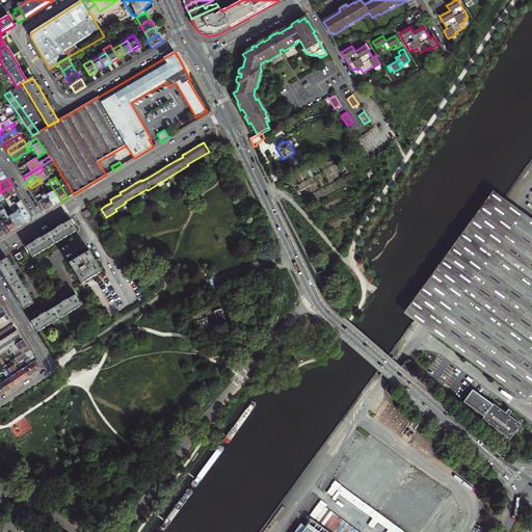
[(71,196),(74,194),(65,182),(63,183),(61,179),(59,180),(58,180),(57,181),(68,197),(71,196)]
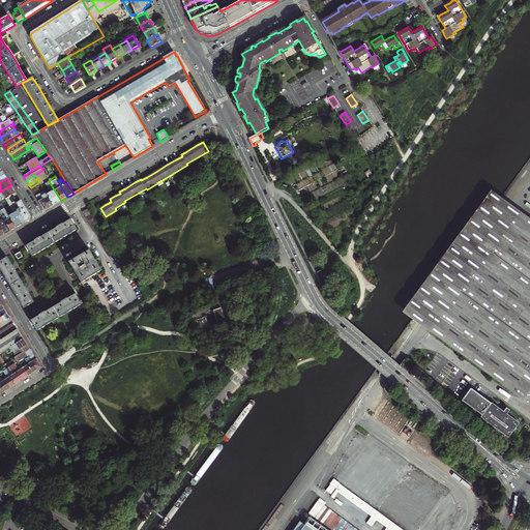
[(57,203),(61,201),(49,181),(45,184),(48,189),(50,190),(51,189),(51,192),(47,195),(53,206),(57,203)]
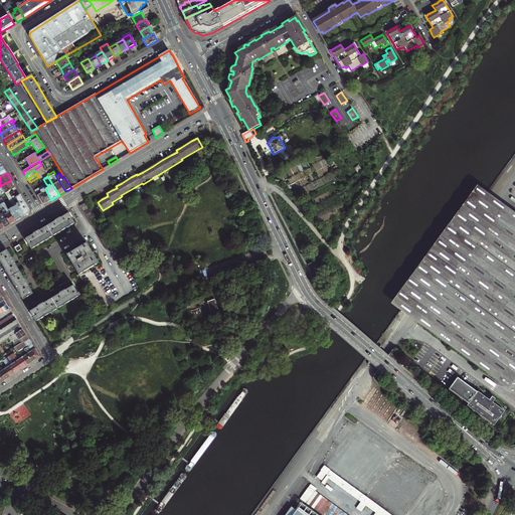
[(5,193),(15,187),(13,183),(11,180),(0,186),(0,195),(0,196),(5,193)]
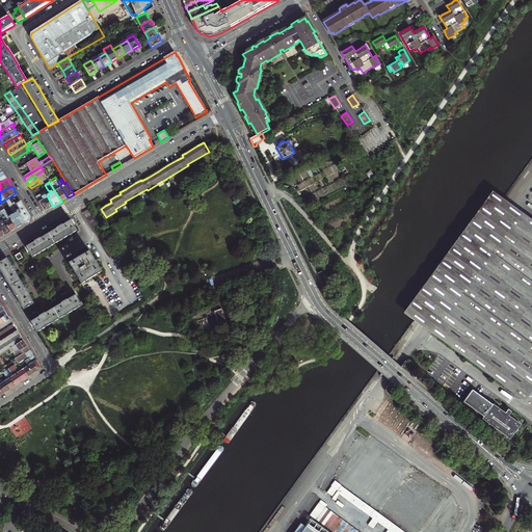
[(50,209),(53,207),(47,195),(45,191),(36,196),(45,211),(50,209)]
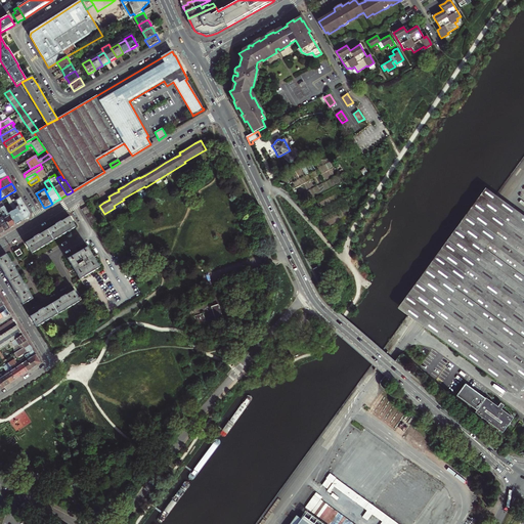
[(9,213),(15,225),(20,222),(25,220),(13,202),(20,198),(18,194),(15,190),(5,197),(13,210),(9,213)]
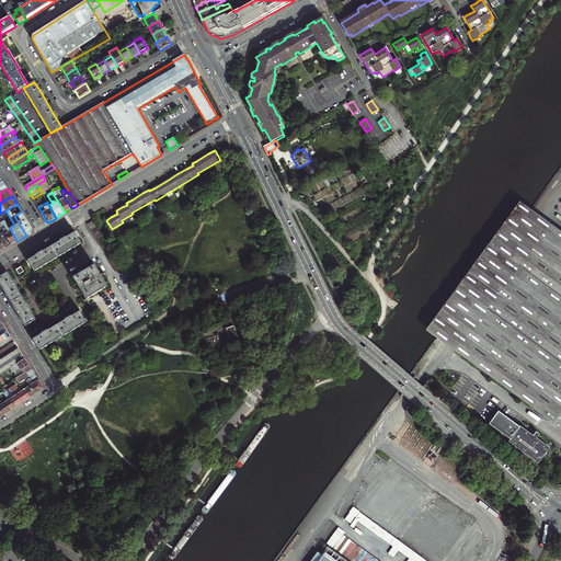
[(445,343),(550,424),(560,408),(560,232),(541,218),(538,216),(530,210),(437,338),(445,343)]
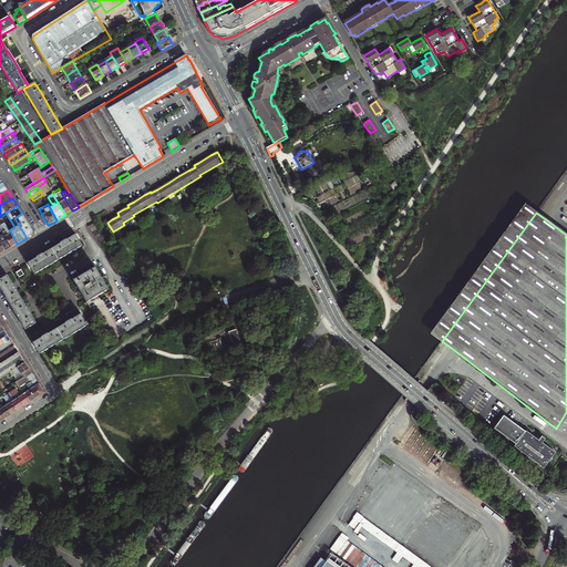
[(14,218),(27,238),(31,235),(32,232),(27,222),(22,214),(14,218)]
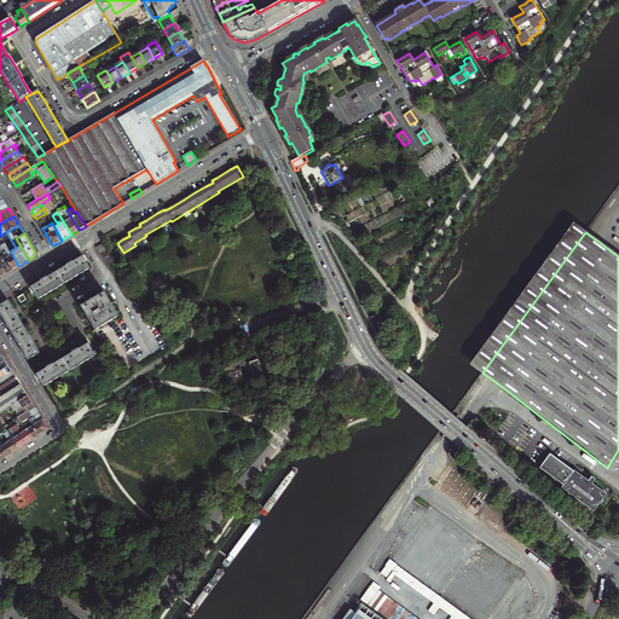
[(7,261),(12,270),(16,267),(18,266),(11,252),(0,236),(0,243),(4,249),(5,250),(6,252),(3,254),(4,256),(0,258),(0,264),(1,266),(7,261)]
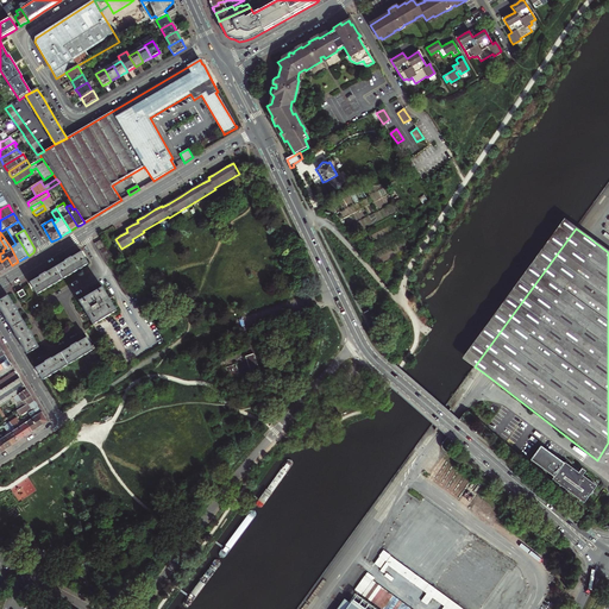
[(43,275),(31,283),(38,295),(89,264),(82,252),(68,261),(43,275)]
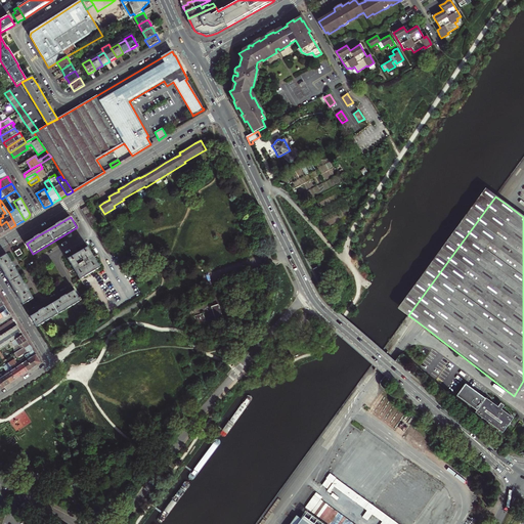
[(1,225),(5,231),(8,230),(10,228),(6,221),(1,225)]
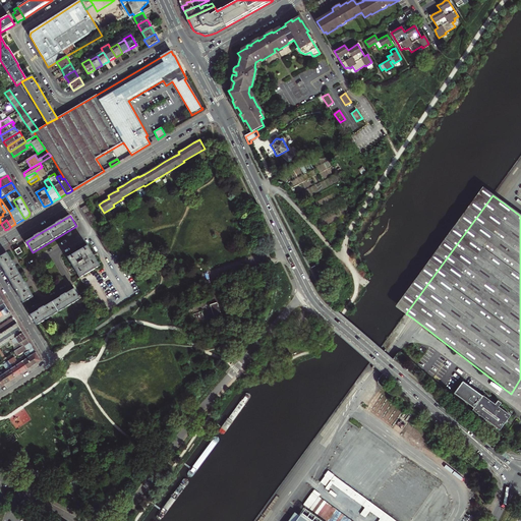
[(79,255),(69,261),(82,282),(102,270),(96,259),(89,249),(79,255)]
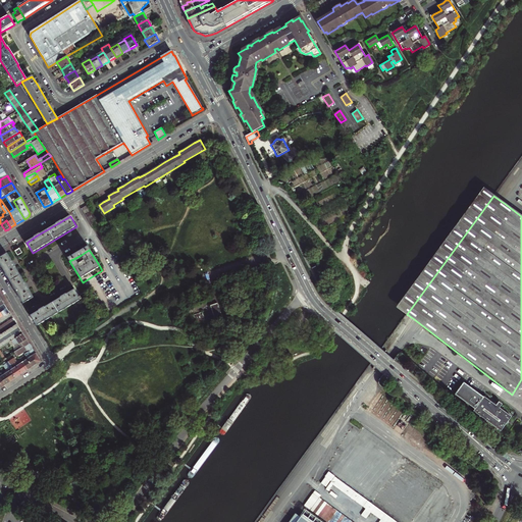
[(0,257),(0,263),(23,303),(34,298),(27,285),(13,264),(7,254),(0,257)]
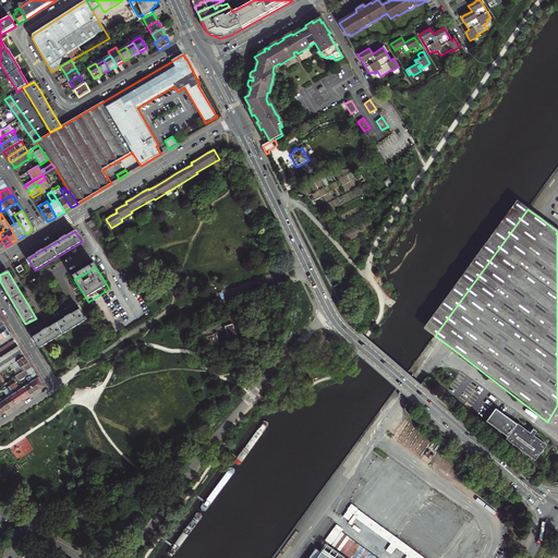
[(45,330),(33,337),(39,348),(87,319),(86,317),(85,317),(80,310),(69,316),(45,330)]
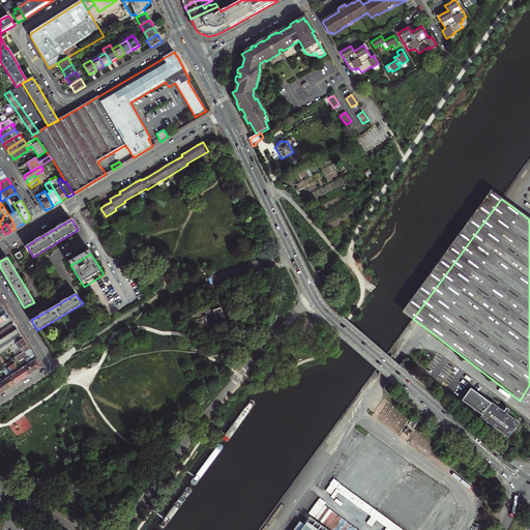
[(6,312),(4,308),(0,311),(0,323),(9,318),(9,317),(6,312)]
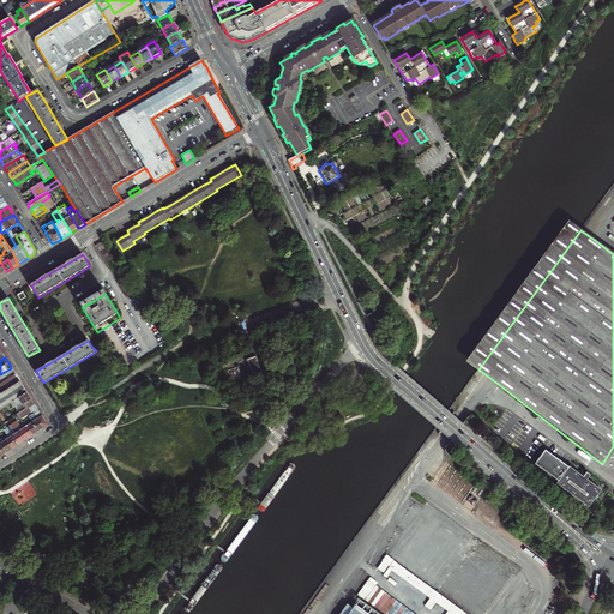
[(0,393),(19,381),(18,379),(16,375),(0,384),(0,393)]
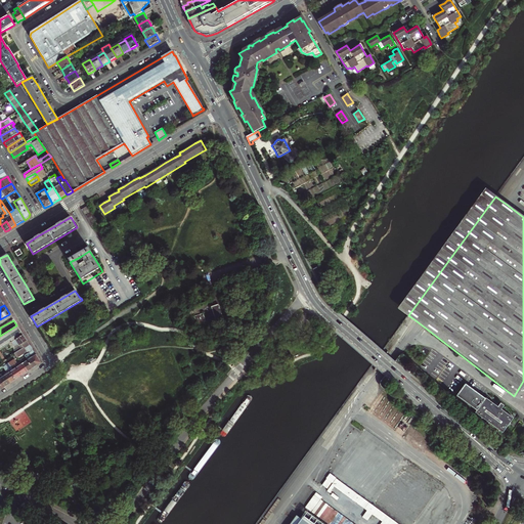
[(17,325),(16,325),(0,336),(0,349),(10,343),(24,335),(20,331),(17,325)]
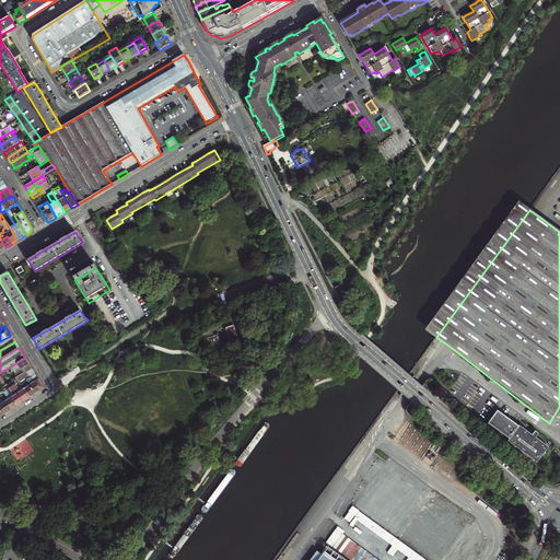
[(30,364),(25,358),(11,366),(12,369),(13,368),(16,373),(15,374),(14,374),(16,377),(25,372),(25,373),(28,371),(33,369),(30,364)]
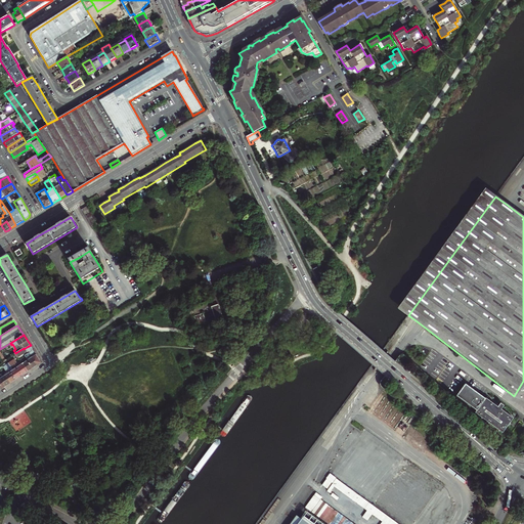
[(31,345),(27,347),(24,349),(24,348),(15,353),(14,354),(16,358),(18,359),(25,355),(29,353),(34,350),(32,348),(31,345)]
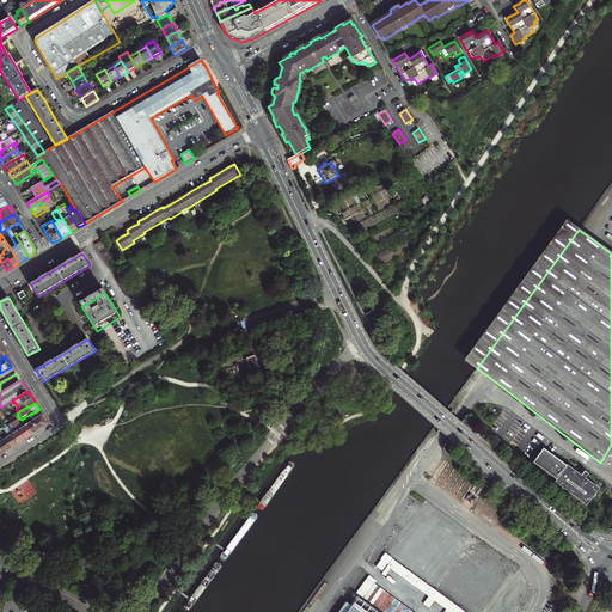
[(46,418),(40,409),(34,412),(43,427),(49,423),(46,418)]
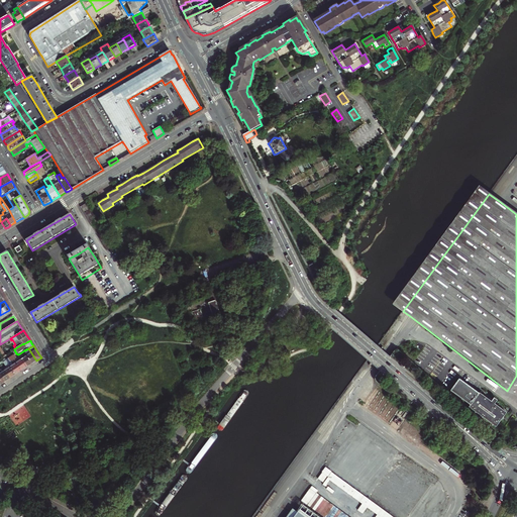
[(35,362),(36,360),(28,348),(24,350),(27,355),(32,364),(35,362)]
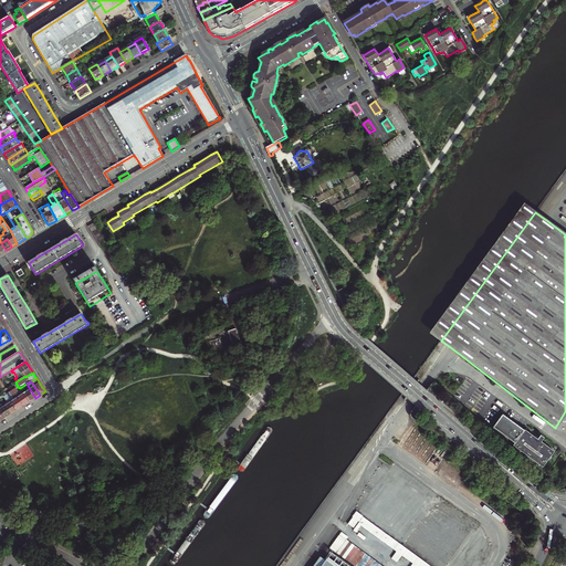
[(33,399),(35,398),(30,389),(27,391),(24,387),(22,389),(25,391),(28,396),(27,396),(30,401),(33,399)]
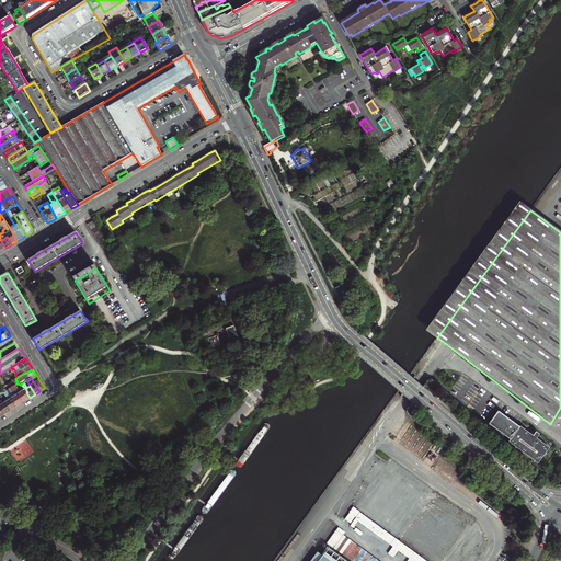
[(27,400),(30,398),(26,392),(27,392),(25,388),(22,386),(21,386),(18,388),(15,385),(13,387),(23,402),(27,400)]
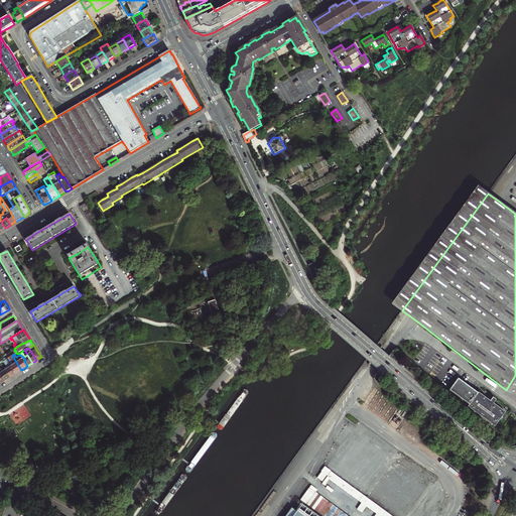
[(19,372),(21,370),(12,356),(6,360),(16,374),(19,372)]
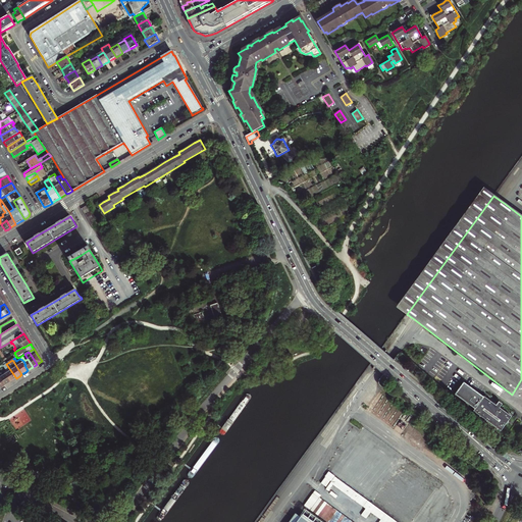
[(13,380),(16,378),(6,364),(3,366),(7,372),(8,372),(5,374),(6,376),(5,377),(6,378),(7,378),(10,382),(13,380)]
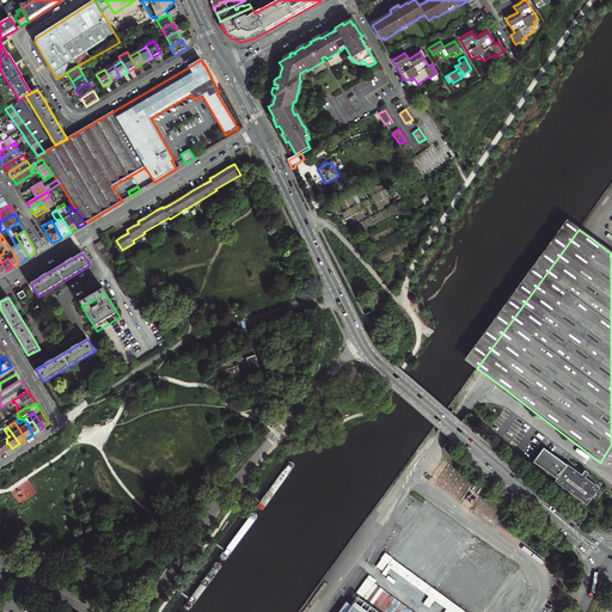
[(10,450),(12,448),(8,444),(7,444),(6,442),(7,441),(6,439),(0,441),(0,446),(1,447),(5,453),(10,450)]
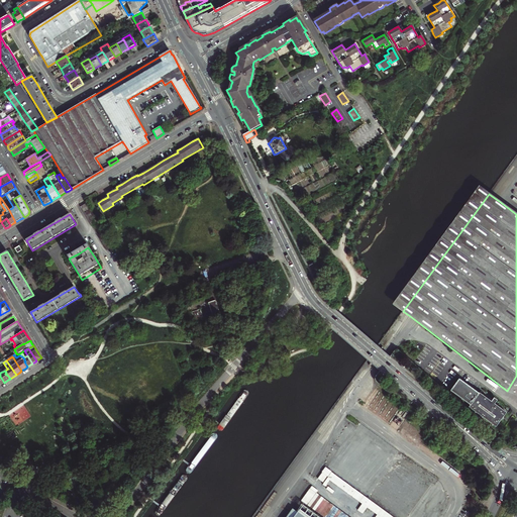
[(470,407),(496,427),(506,412),(494,403),(497,400),(494,398),(492,400),(490,398),(488,399),(480,393),(479,394),(459,380),(450,391),(471,405),(470,407)]
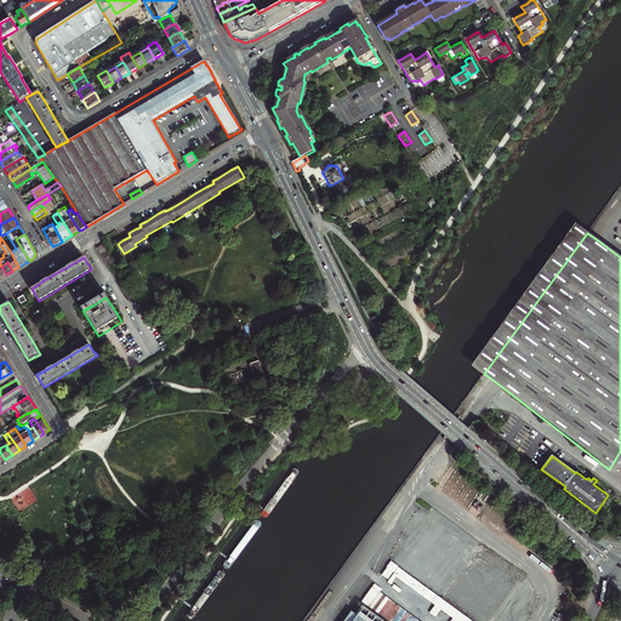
[(355,620),(472,620),(397,567),(355,620)]
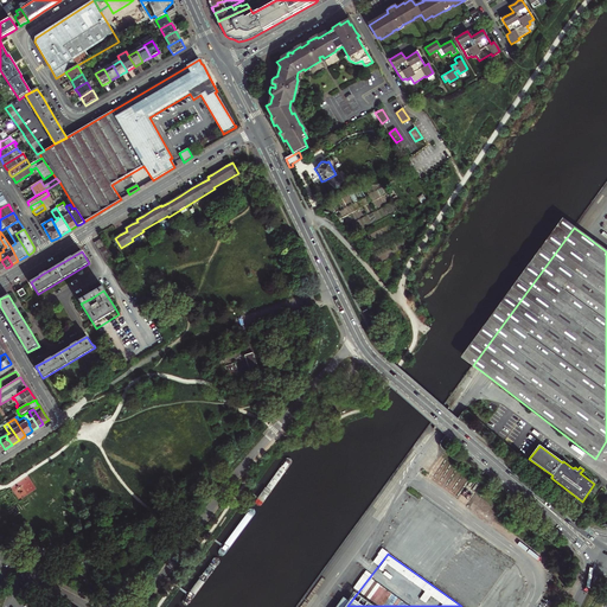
[(494,579),(498,573),(487,567),(486,570),(479,567),(470,583),(487,593),(494,579)]
